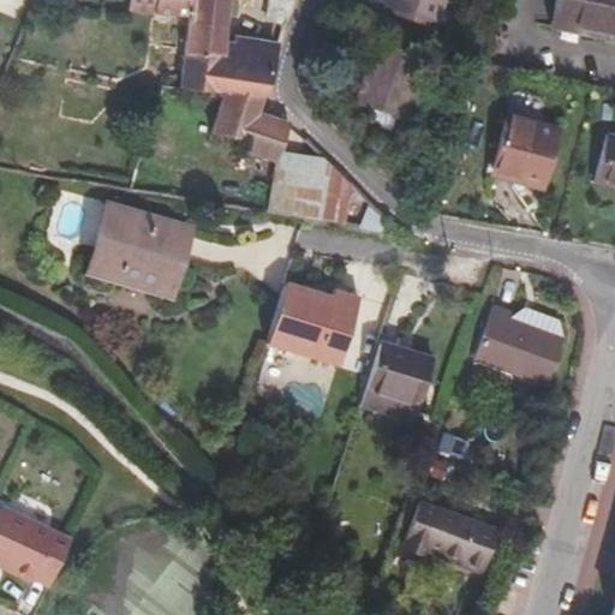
[(126,0),(126,12),(185,18),(187,0),(126,0)]
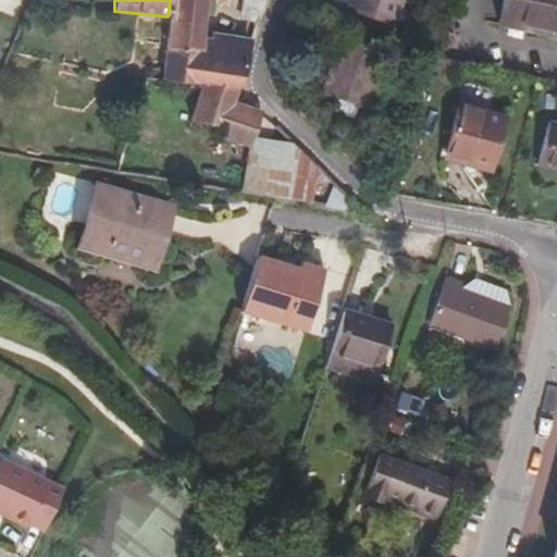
[(252,137),(261,112),(233,101),(236,88),(239,87),(244,69),(199,62),(202,37),(205,0),(170,0),(168,16),(164,39),(136,37),(135,65),(160,67),(159,78),(201,84),(188,120),(223,125),(220,137),(247,146),(250,147),(252,137)]
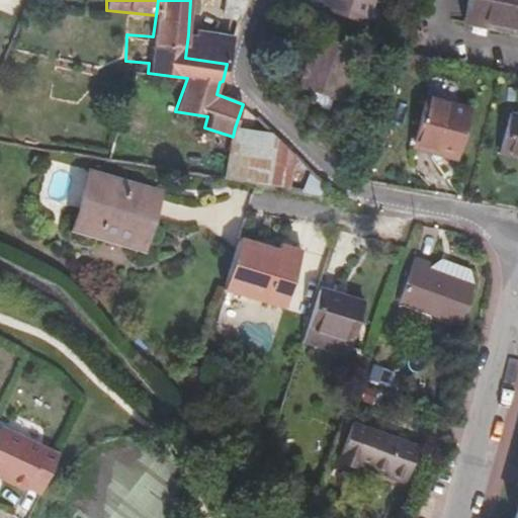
[(224,0),(225,15),(239,19),(246,0),(224,0)]
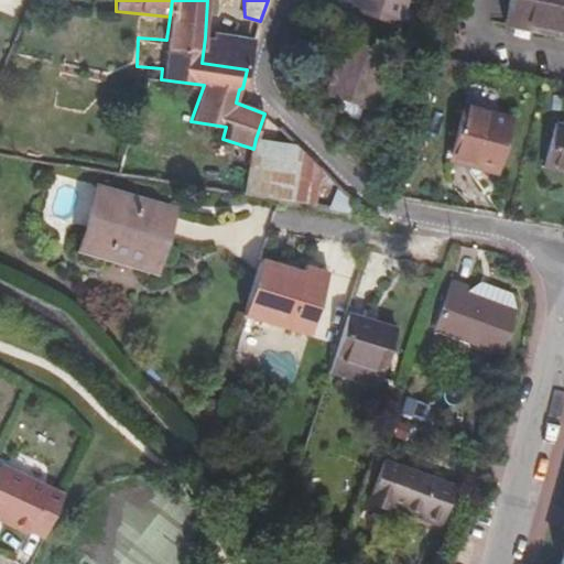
[(404,0),(351,0),(350,4),(398,20),(404,0)]
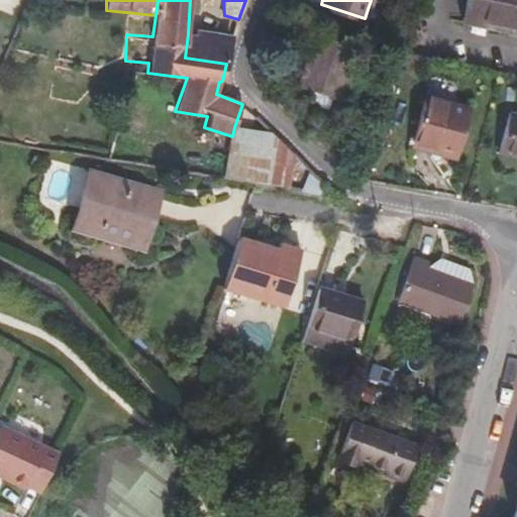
[(516,0),(467,0),(462,21),(516,32),(516,0)]
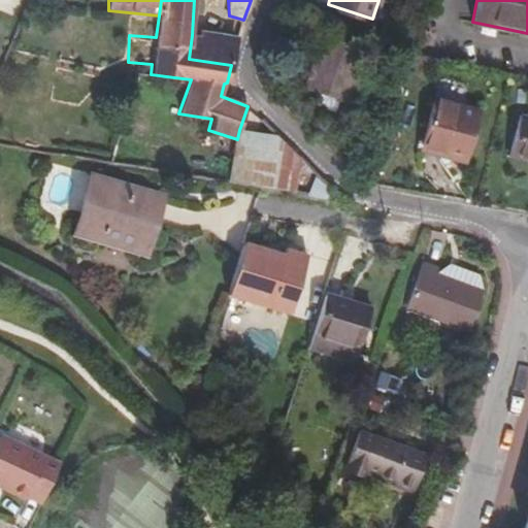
[(318,94),(335,100),(347,103),(369,37),(328,24),(324,36),(319,35),(301,88),(318,94)]
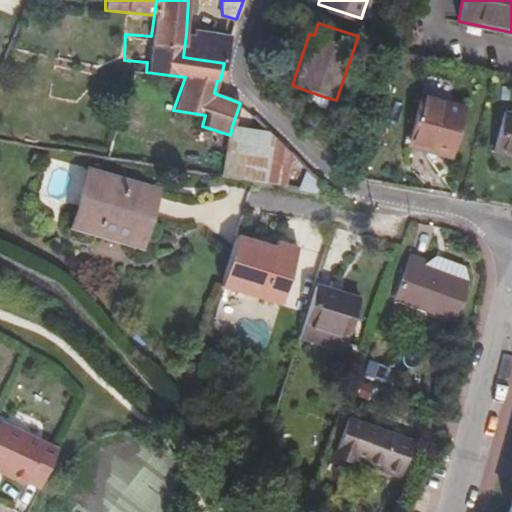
[(229,41),(186,34),(183,57),(224,63),(224,61),(226,54),(229,41)]
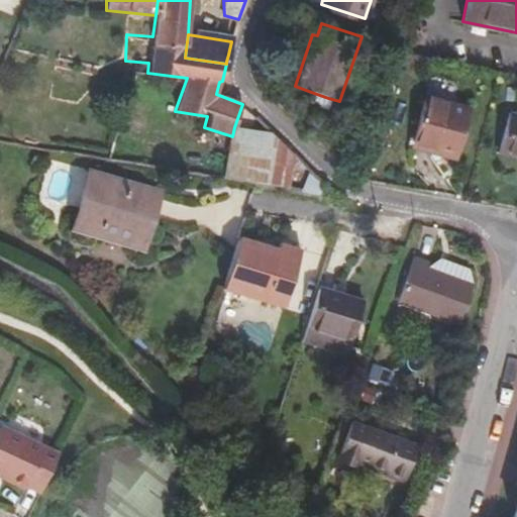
[(325,108),(328,98),(311,92),(307,102),(325,108)]
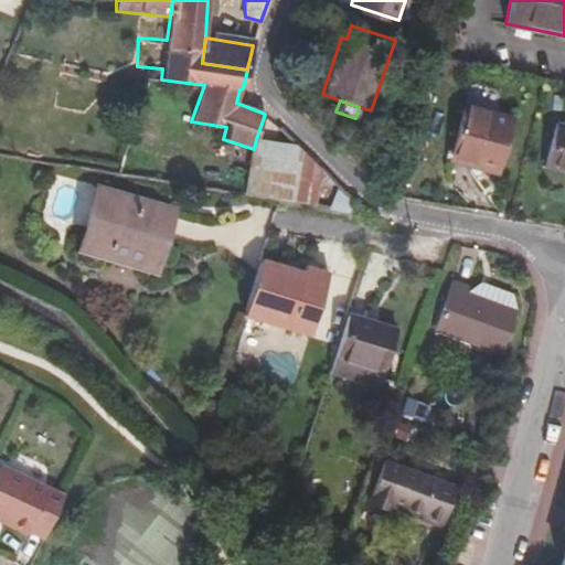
[(466,106),(449,161),(494,173),(510,118),(466,106)]
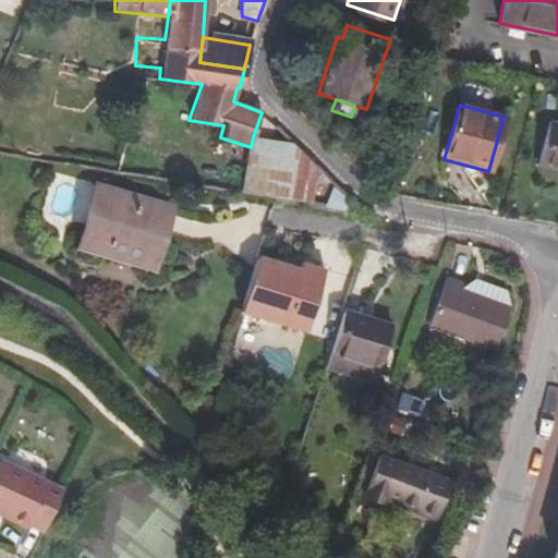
[(557,123),(548,121),(536,166),(557,172),(557,123)]
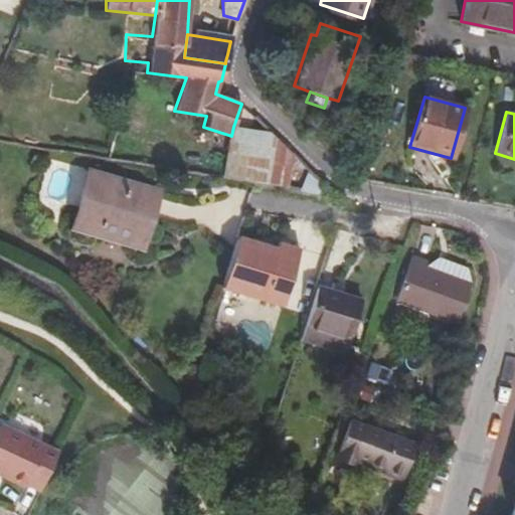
[(288,185),(291,154),(271,133),(270,131),(233,127),(231,136),(228,135),(223,176),(288,185)]
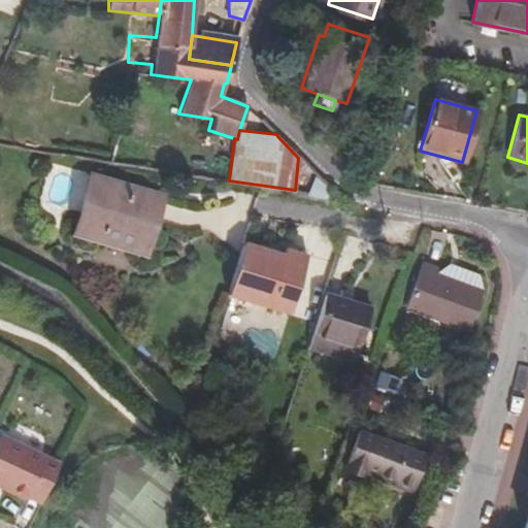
[(160,196),(92,175),(74,233),(143,254),(160,196)]
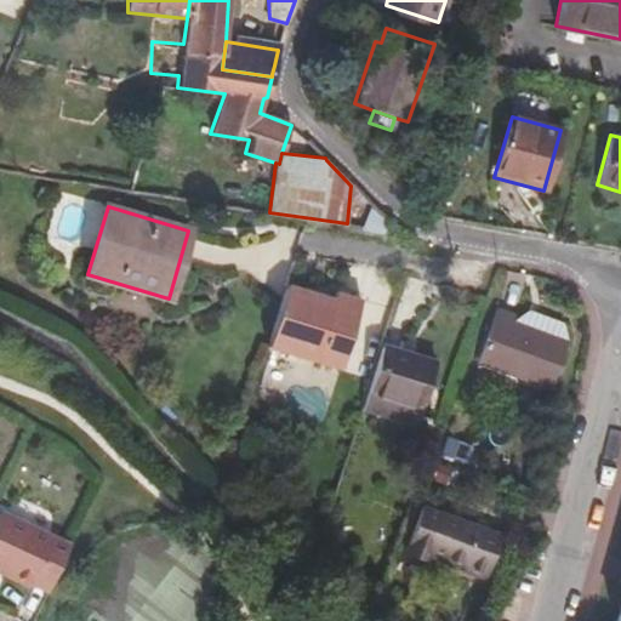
[(368,218),(365,229),(382,232),(386,220),(380,214),(377,220),(368,218)]
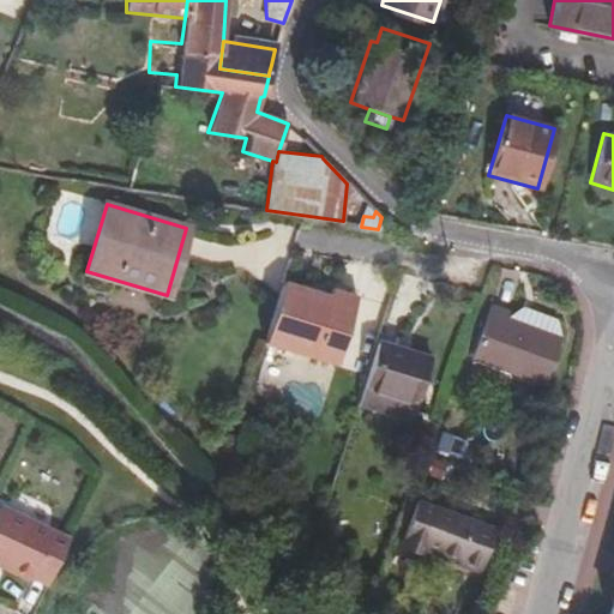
[(262,341),(332,366),(354,298),(329,288),(326,295),(282,278),(262,341)]
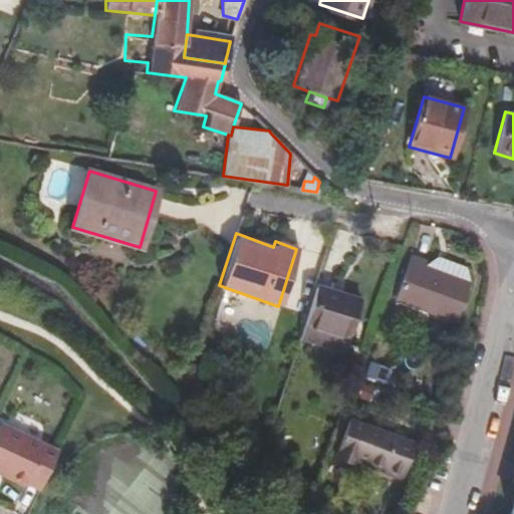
[(469,281),(466,279),(425,265),(431,261),(412,254),(394,300),(454,322),(469,281)]
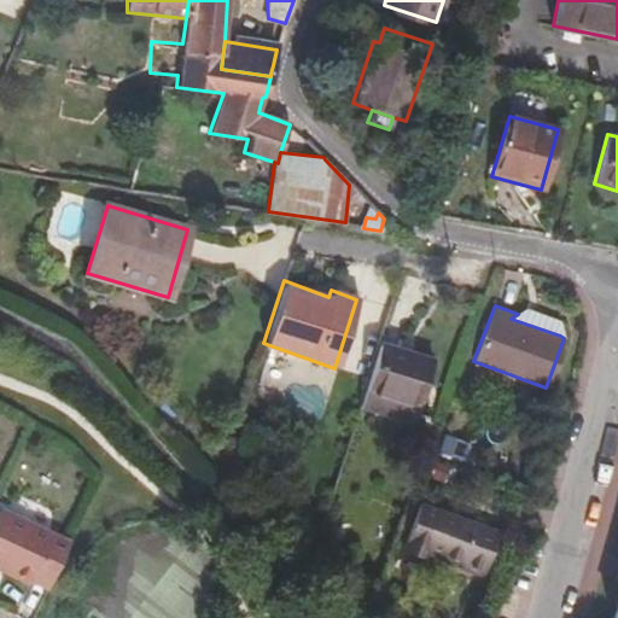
[(525,308),(518,314),(511,319),(560,336),(559,320),(525,308)]
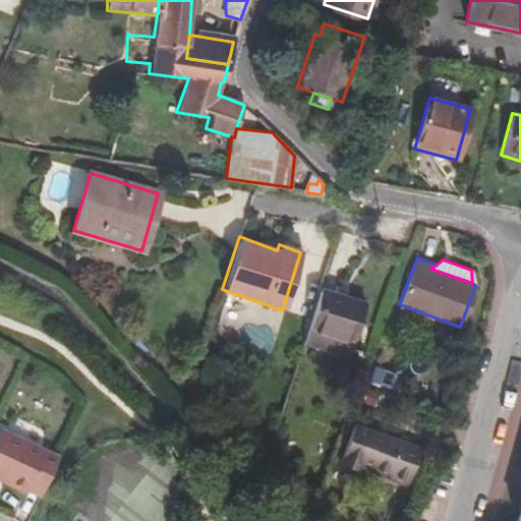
[(304,342),(333,351),(336,338),(353,343),(366,303),(320,289),(304,342)]
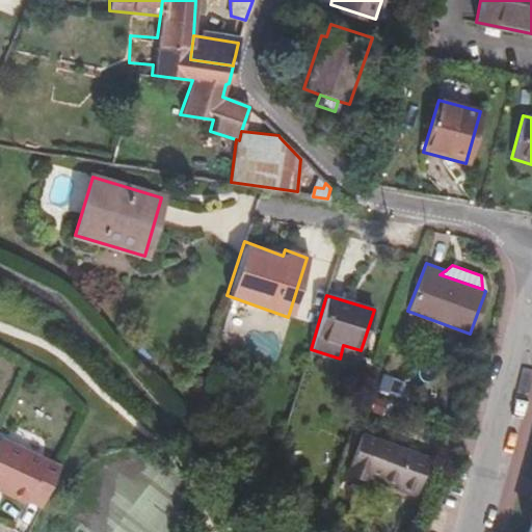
[(356,365),(361,350),(343,345),(340,358),(356,365)]
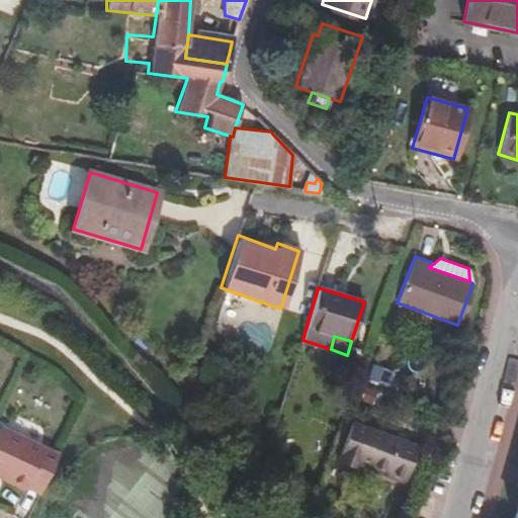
[(351,421),(337,461),(357,468),(359,462),(385,472),(384,476),(404,484),(418,445),(351,421)]
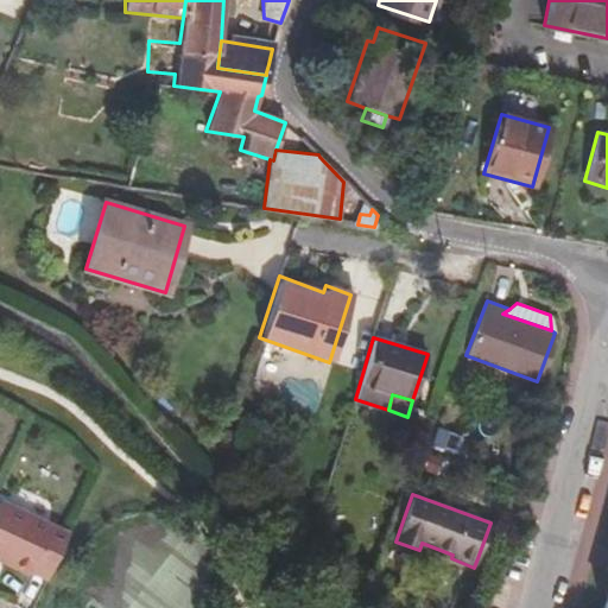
[(0,502),(0,555),(11,561),(8,564),(30,575),(31,572),(46,581),(68,536),(1,501),(0,502)]
